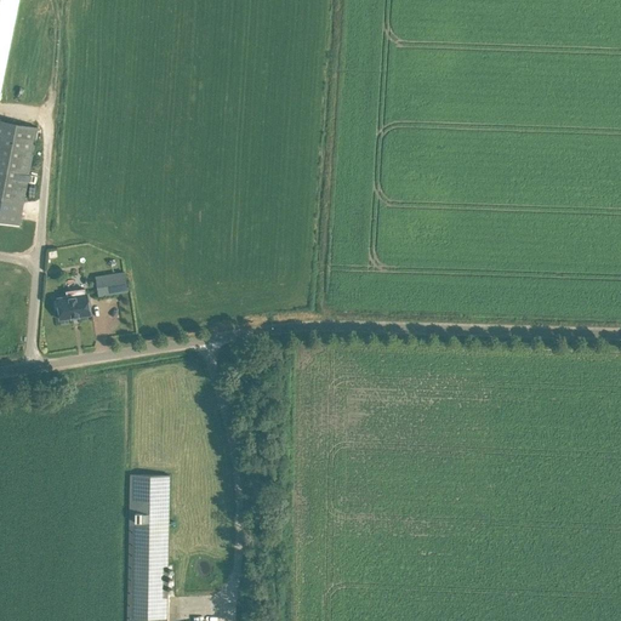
[(0,0),(0,90),(17,0),(0,0)]
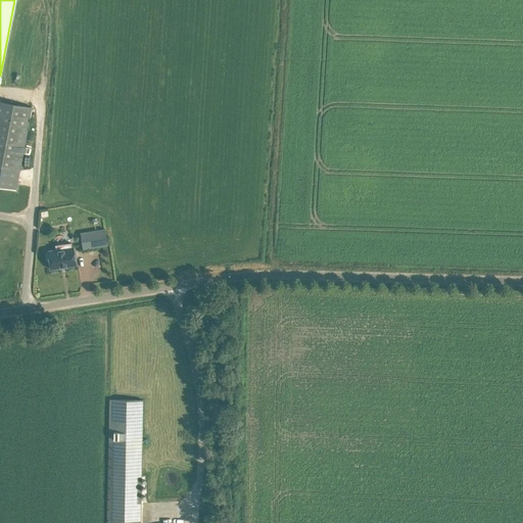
[(0,186),(15,189),(32,106),(0,100),(0,186)]
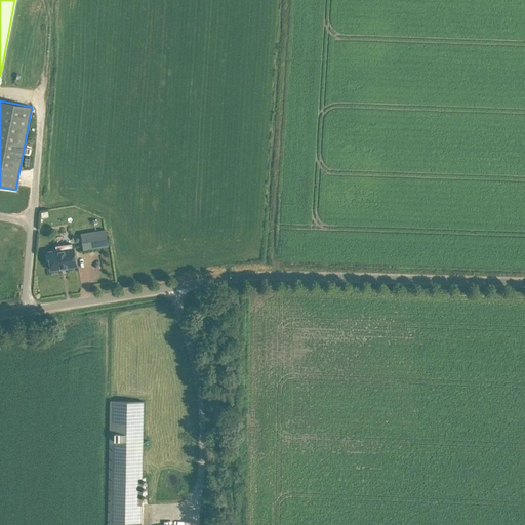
[(83,249),(108,246),(105,230),(81,234),(83,249)]
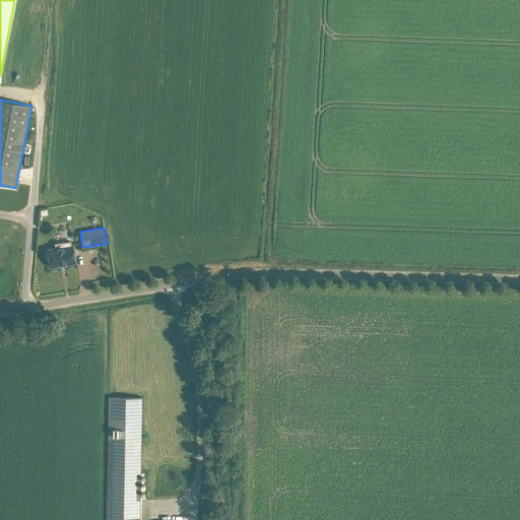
[(46,251),(47,259),(49,258),(51,267),(60,265),(60,266),(66,265),(66,264),(75,263),(73,245),(71,245),(71,242),(56,244),(56,248),(48,249),(48,251),(46,251)]
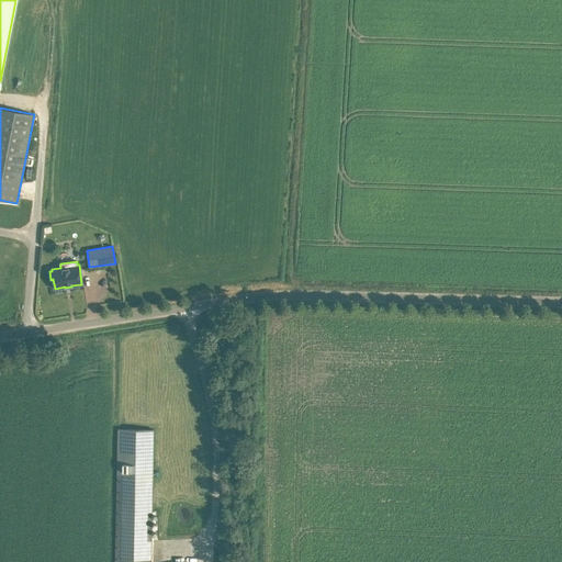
[(211,341),(215,341),(223,340),(221,333),(210,334),(211,341)]
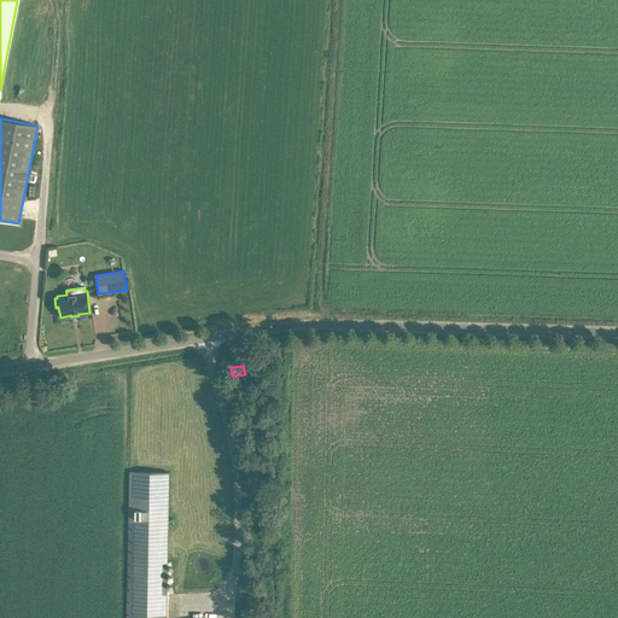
[(165,617),(169,472),(129,472),(127,617),(165,617)]
